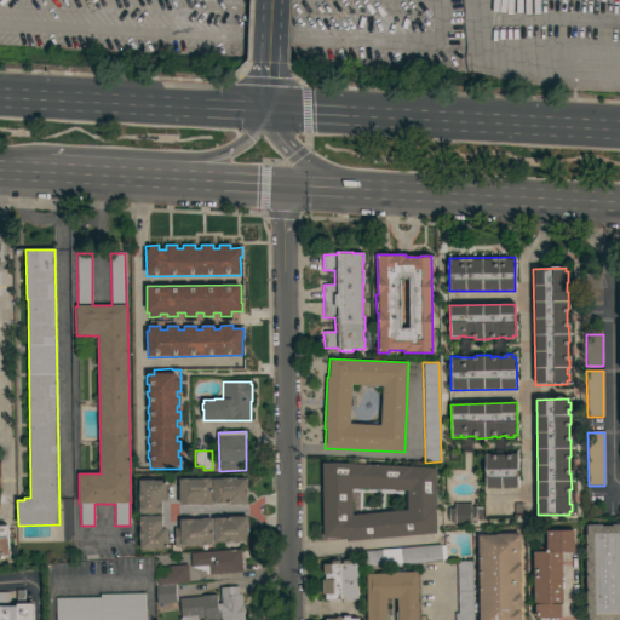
[(518,488),(486,488),(484,453),(492,453),(492,457),(497,457),(497,455),(505,455),(505,457),(510,457),(510,454),(517,453),(518,488)]
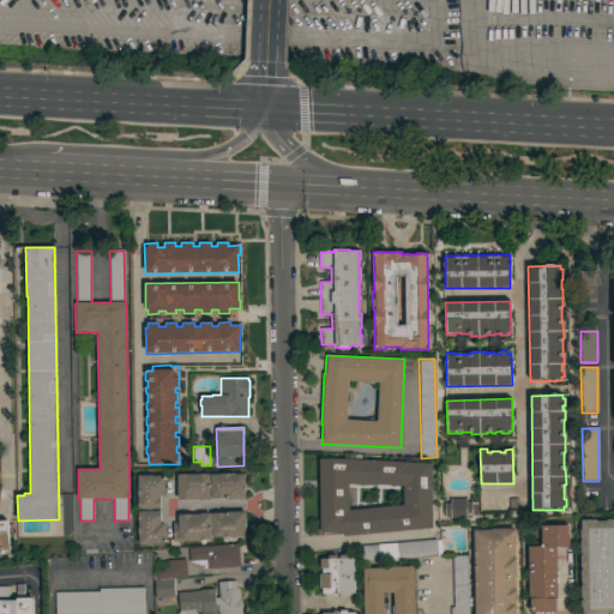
[(431,463),(432,528),(343,536),(343,533),(320,534),(319,458),(431,463)]
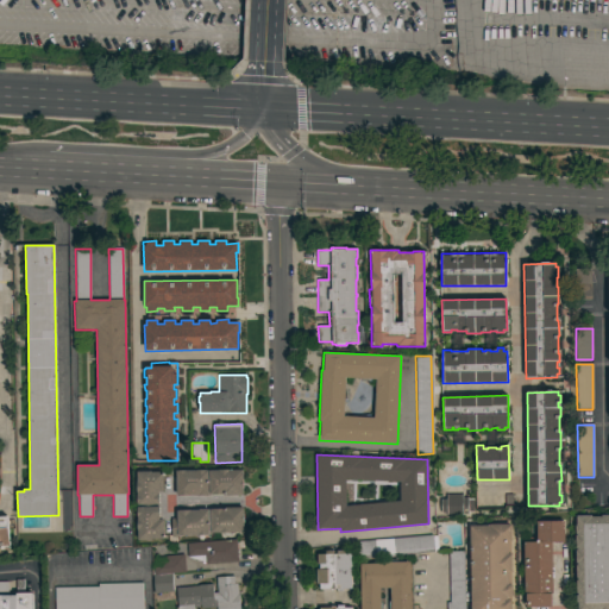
[(208,470),(208,496),(199,496),(199,495),(176,496),(176,471),(208,470)]
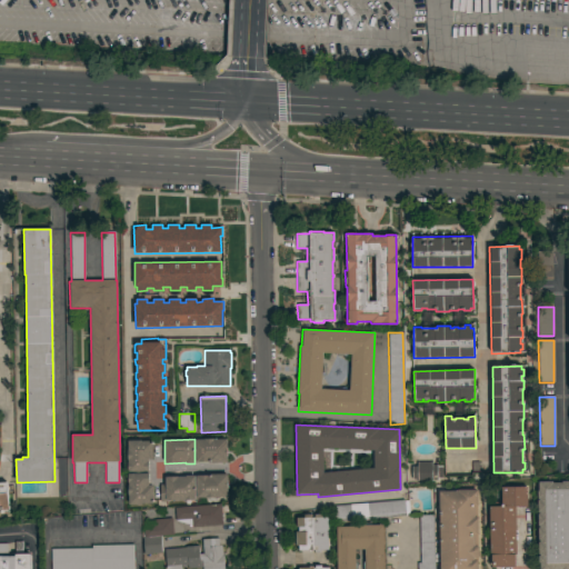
[(226,439),(226,442),(227,442),(227,462),(209,462),(196,462),(195,440),(226,439)]
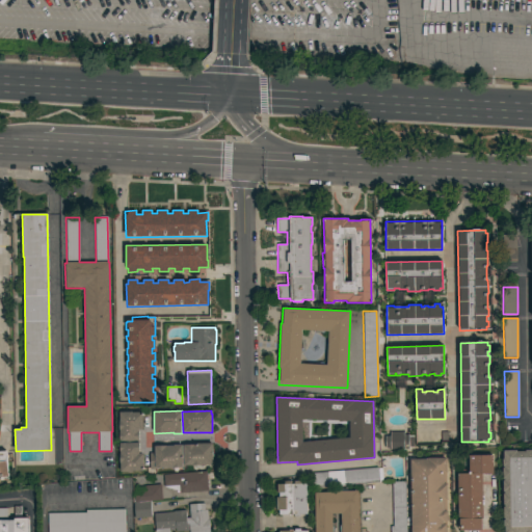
[(120,413),(132,413),(142,413),(143,429),(138,429),(138,441),(128,441),(128,443),(139,443),(139,453),(143,453),(143,471),(133,471),(133,472),(121,472),(120,413)]
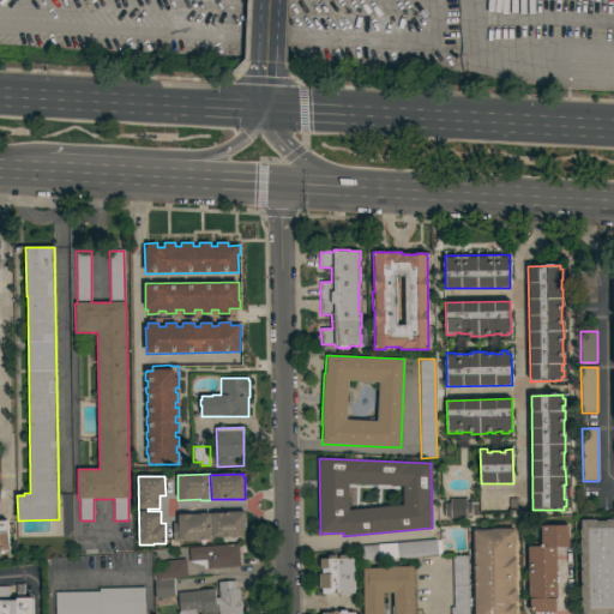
[(467,499),(467,501),(471,501),(471,504),(476,503),(477,516),(473,516),(473,518),(450,518),(450,517),(445,517),(445,504),(450,504),(450,499),(467,499)]
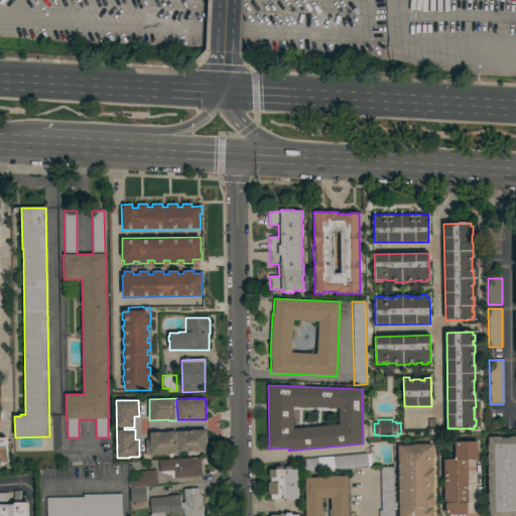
[(189,431),(189,430),(206,430),(206,448),(206,452),(177,452),(177,431),(189,431)]
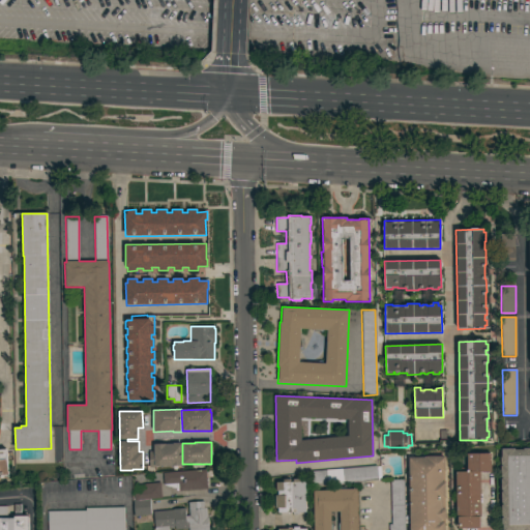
[(173,444),(173,443),(181,443),(181,466),(154,466),(155,467),(149,467),(149,451),(154,451),(153,444),(173,444)]
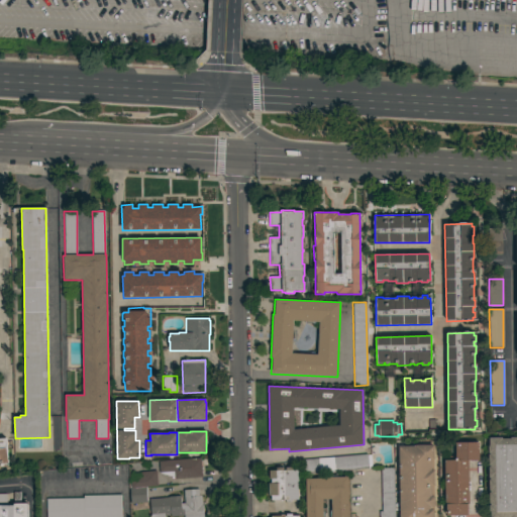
[(516,516),(491,516),(491,512),(489,512),(489,493),(490,493),(490,491),(489,491),(489,480),(491,480),(491,478),(489,478),(489,467),(490,467),(490,466),(489,466),(488,446),(490,446),(489,438),(502,437),(502,438),(510,438),(510,437),(516,437),(516,439),(516,438),(516,516)]
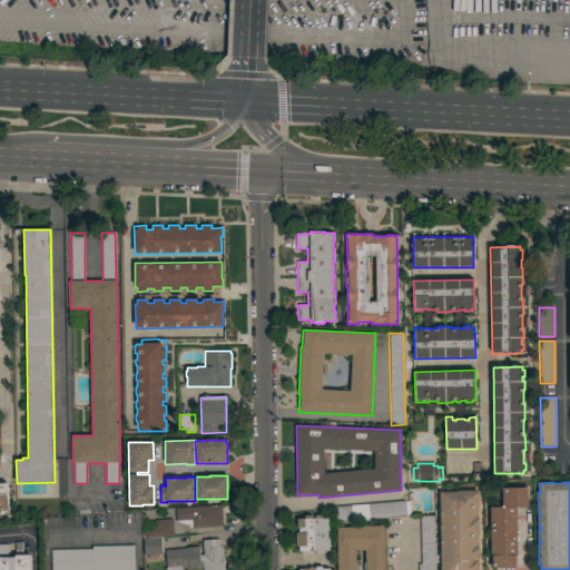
[(0,483),(7,483),(9,510),(0,510),(0,483)]
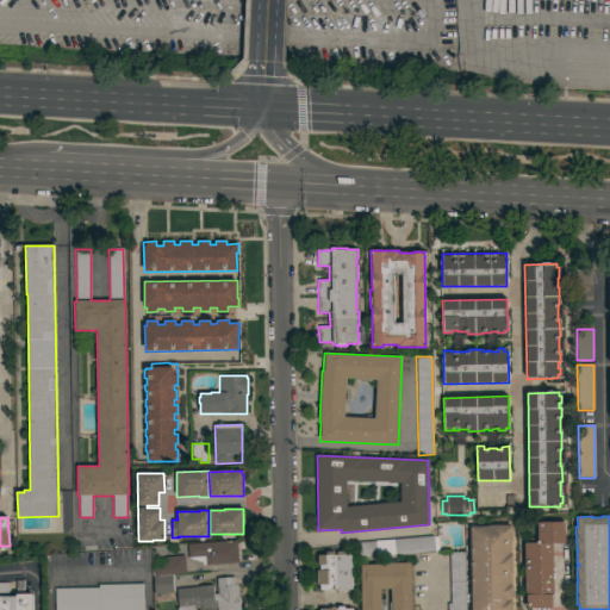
[(553,596),(552,596),(552,609),(527,609),(527,596),(526,596),(524,543),(528,543),(528,539),(537,539),(537,523),(565,522),(566,543),(553,543),(553,596)]
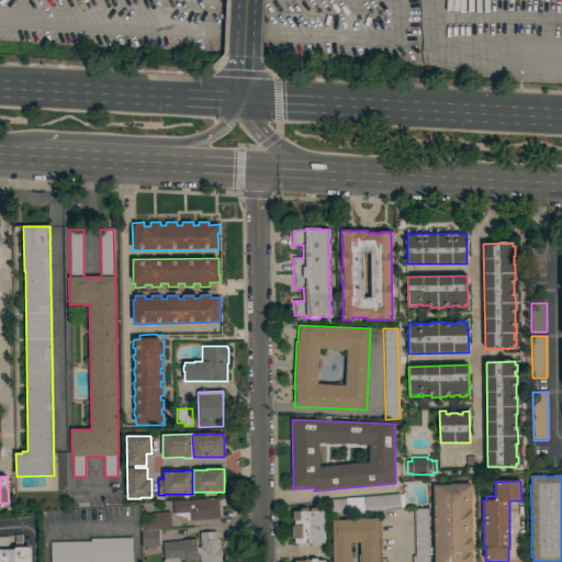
[(470,552),(470,553),(471,553),(471,561),(433,561),(433,485),(451,485),(451,484),(472,484),(472,499),(469,499),(469,512),(472,512),(472,528),(470,528),(470,539),(471,539),(473,541),(473,550),(471,551),(470,552)]
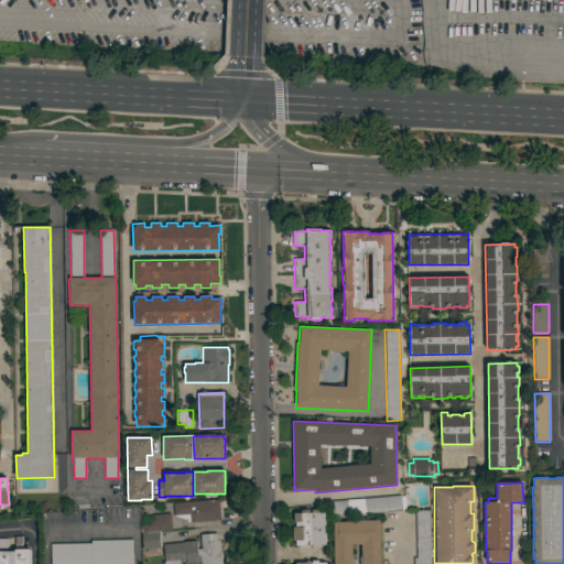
[(401,496),(401,498),(404,497),(405,509),(402,510),(402,511),(333,517),(332,501),(401,496)]
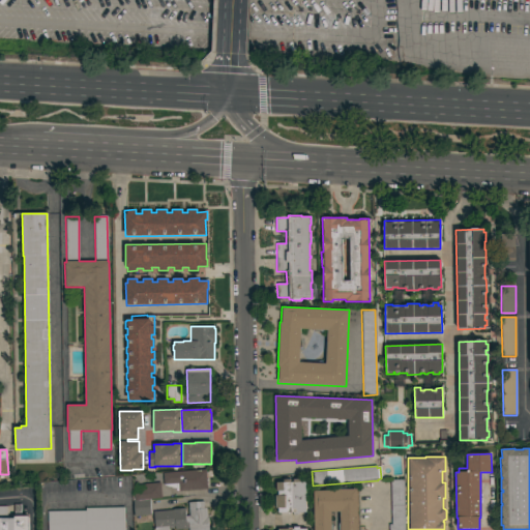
[(179,491),(179,489),(178,491),(175,490),(176,490),(165,486),(164,484),(164,483),(164,481),(163,481),(163,476),(163,475),(163,473),(205,469),(207,489),(179,491)]
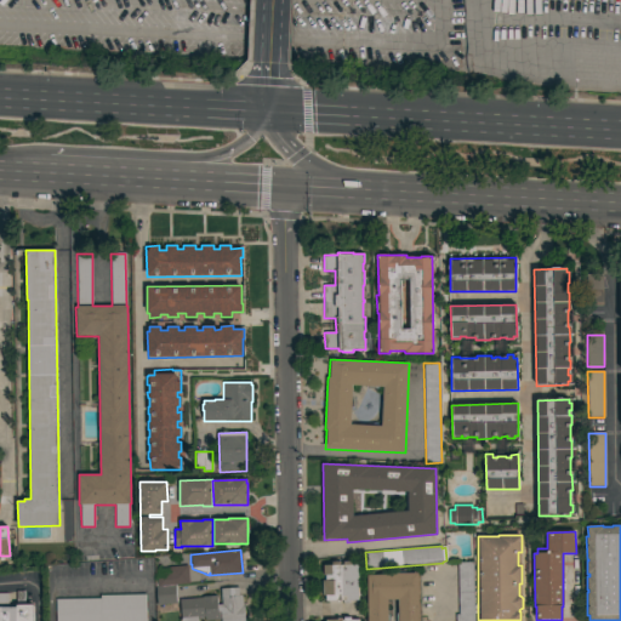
[(358,599),(349,600),(349,602),(343,602),(343,600),(340,600),(340,602),(337,602),(337,600),(325,600),(325,594),(323,594),(322,580),(325,580),(325,575),(323,575),(323,565),(331,565),(331,562),(340,562),(340,564),(343,564),(343,562),(351,562),(351,564),(358,564),(358,599)]
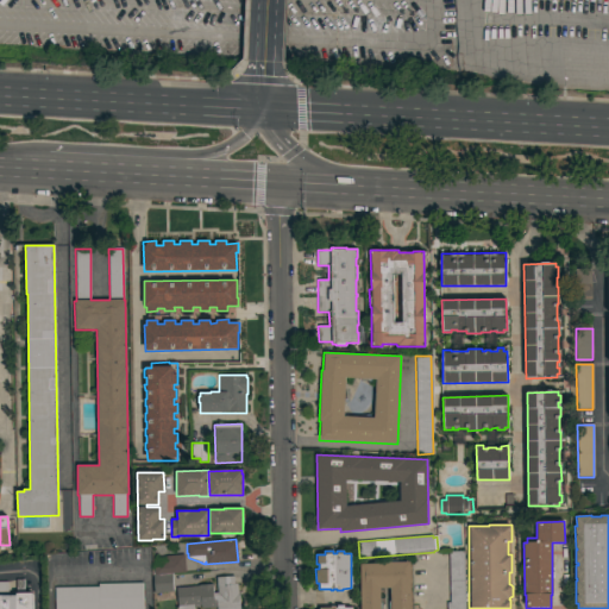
[(464,608),(447,608),(447,603),(450,602),(449,551),(464,551),(464,608)]
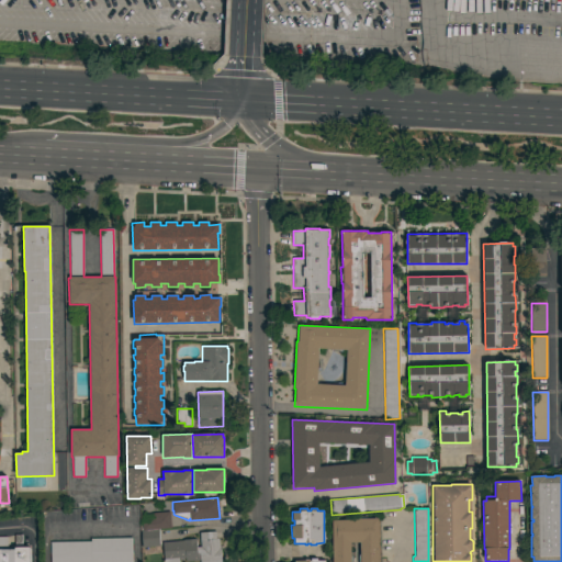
[(170,512),(171,528),(139,530),(139,521),(142,521),(142,520),(154,519),(154,513),(170,512)]
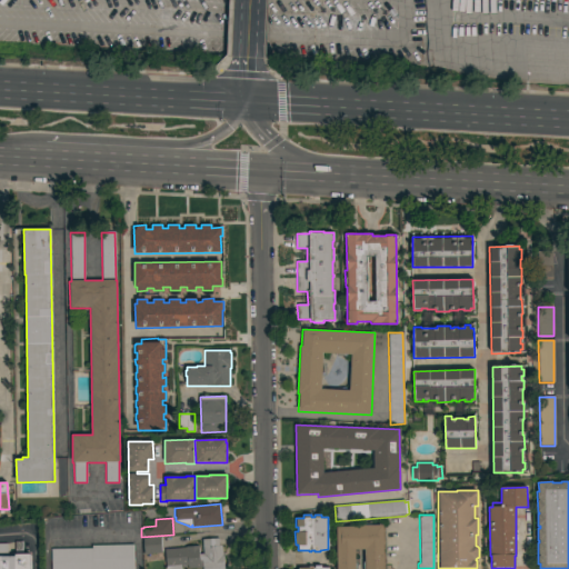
[(382,568),(365,568),(365,549),(355,549),(355,568),(336,568),(336,527),(348,527),(348,525),(358,525),(358,526),(360,525),(360,523),(370,522),(370,525),(382,525),(382,568)]
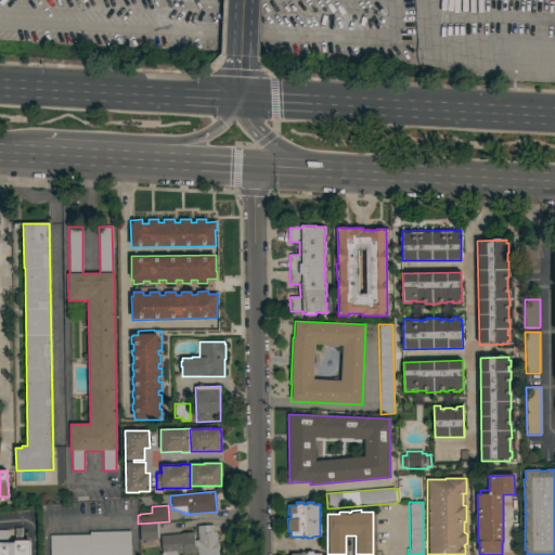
[(157,524),(158,539),(141,541),(140,525),(157,524)]
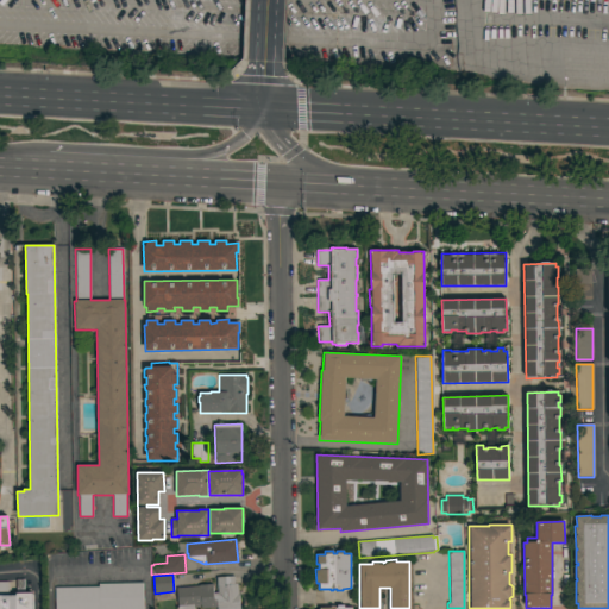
[(217,608),(201,608),(201,606),(198,606),(198,607),(194,607),(194,608),(177,608),(176,588),(181,588),(181,586),(189,585),(189,586),(199,585),(213,584),(213,585),(213,586),(213,592),(218,592),(217,578),(234,576),(234,584),(238,584),(238,595),(239,594),(239,608),(217,608)]
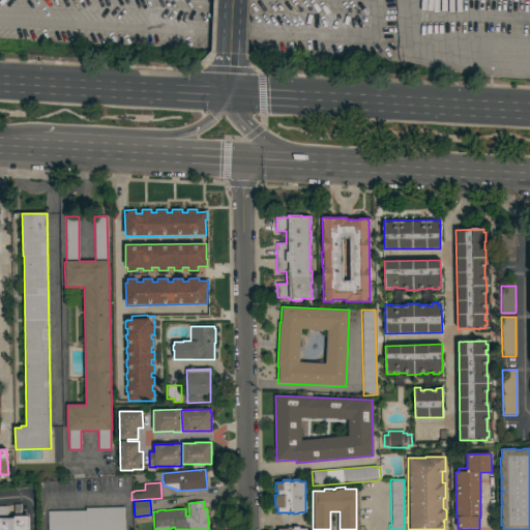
[(0,529),(0,506),(6,506),(7,520),(15,520),(13,504),(21,504),(21,518),(29,517),(29,529),(0,529)]
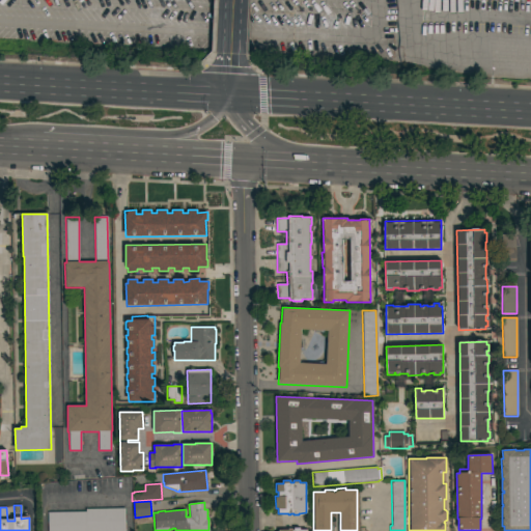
[(124,508),(124,530),(48,530),(48,512),(86,511),(86,509),(124,508)]
